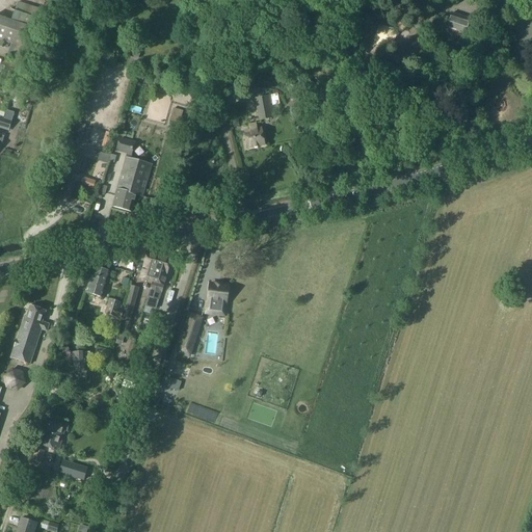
[(331,0),(331,3),(334,4),(334,7),(339,8),(340,5),(343,6),(344,2),(351,3),(351,0),(331,0)]
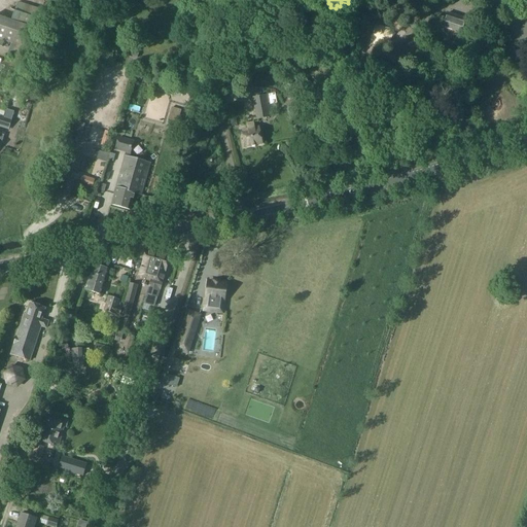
[(0,45),(2,46),(4,41),(24,48),(38,8),(19,2),(11,21),(0,15),(0,45)]
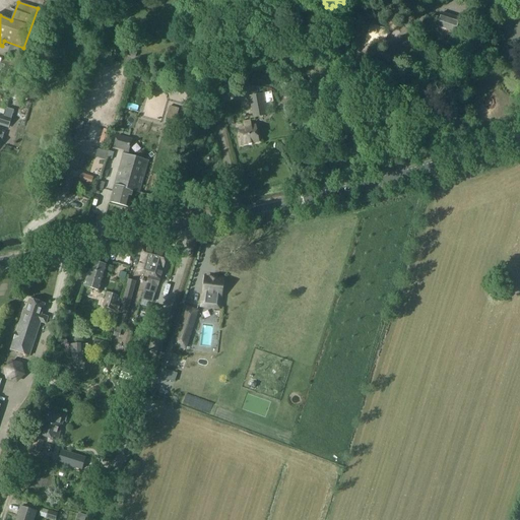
[(438,26),(456,33),(460,18),(442,12),(438,26)]
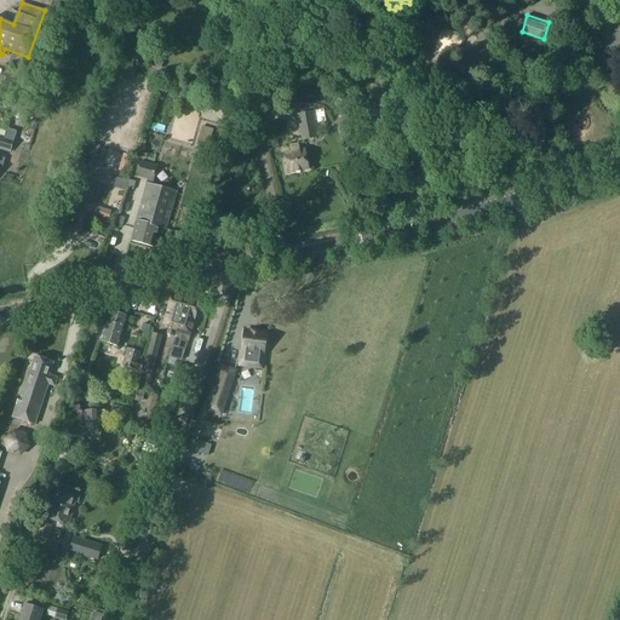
[(316,121),(315,112),(299,115),(304,139),(317,137),(315,122),(316,121)]
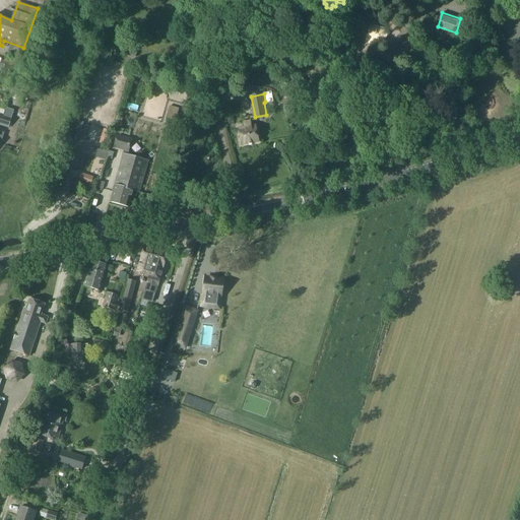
[(174,126),(179,109),(170,106),(165,124),(174,126)]
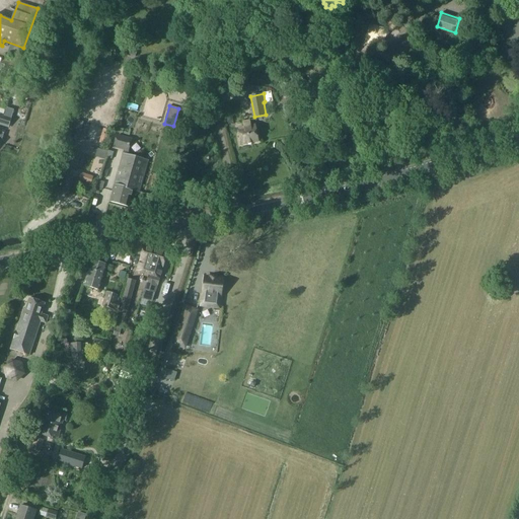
[(243,122),(244,127),(238,128),(241,145),(258,142),(255,125),(251,126),(250,121),(243,122)]
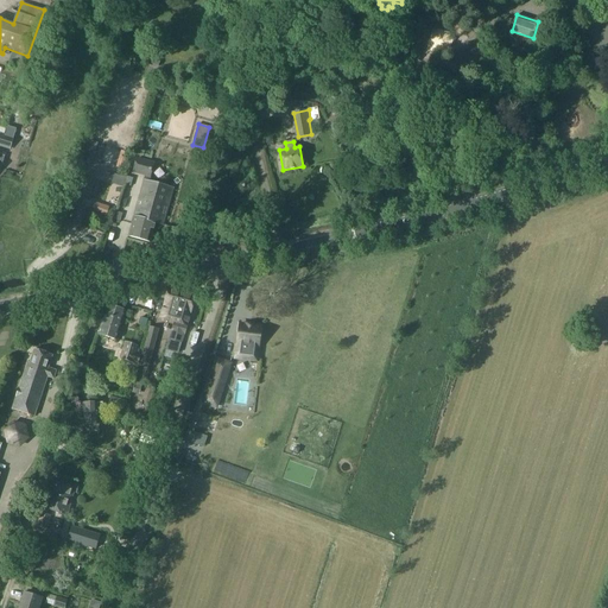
[(126,171),(131,154),(121,151),(116,168),(126,171)]
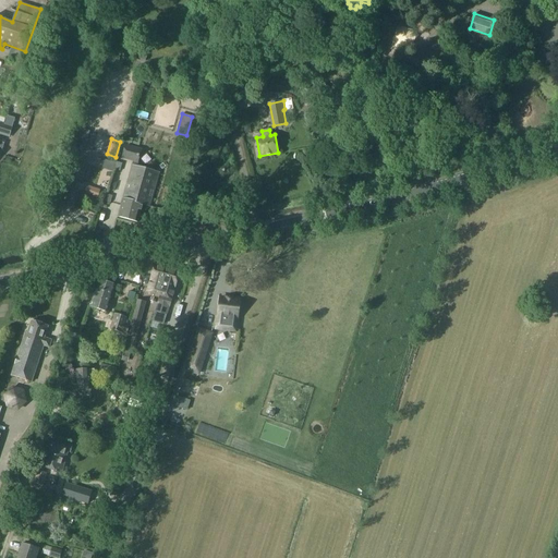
[(121,206),(122,206),(119,217),(138,222),(143,205),(149,207),(159,172),(138,167),(143,148),(126,144),(122,159),(133,161),(132,165),(123,198),(121,206)]
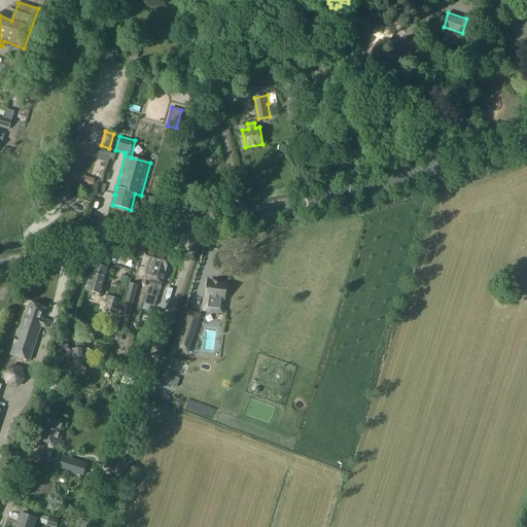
[(81,175),(80,179),(78,182),(93,186),(95,180),(81,175)]
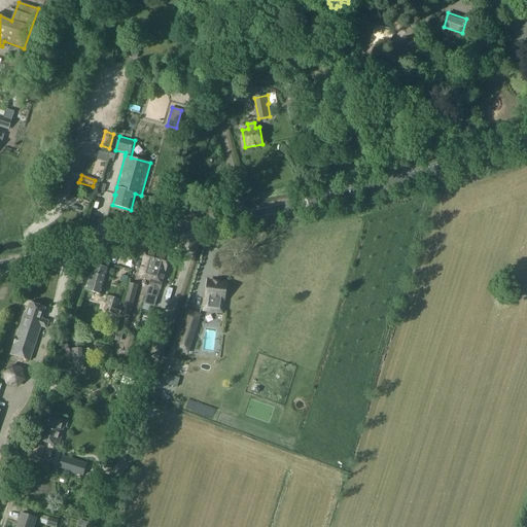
[(141,269),(140,275),(151,278),(159,253),(147,250),(141,269)]
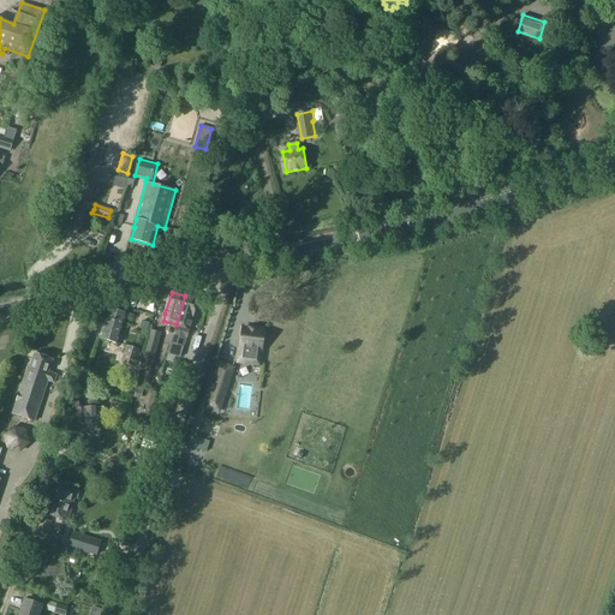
[(177,324),(168,352),(168,354),(167,362),(178,364),(179,358),(180,358),(186,338),(190,328),(187,328),(190,321),(191,321),(198,299),(185,296),(177,324)]
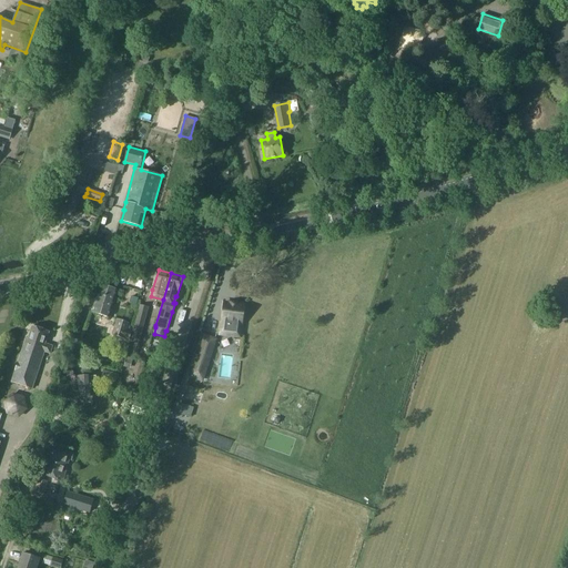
[(118,291),(100,285),(92,313),(109,318),(118,291)]
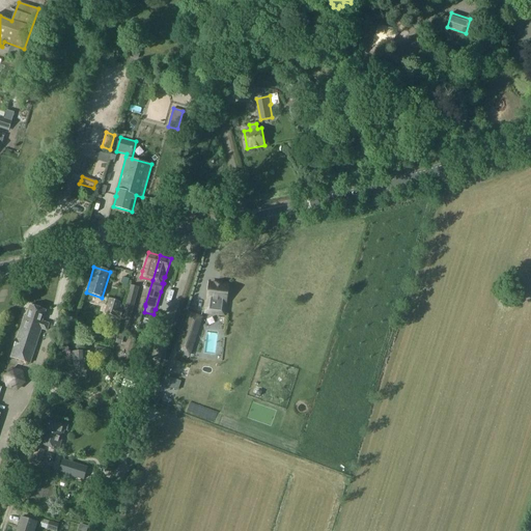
[(207,300),(206,307),(225,309),(228,285),(210,283),(207,300)]
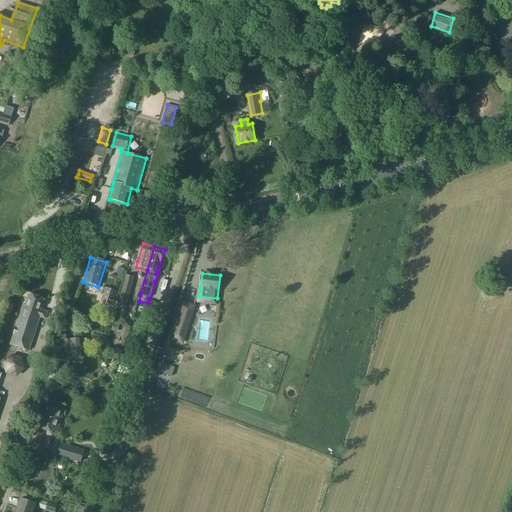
[(118,305),(119,305),(118,308),(125,310),(126,307),(127,307),(134,277),(126,275),(118,305)]
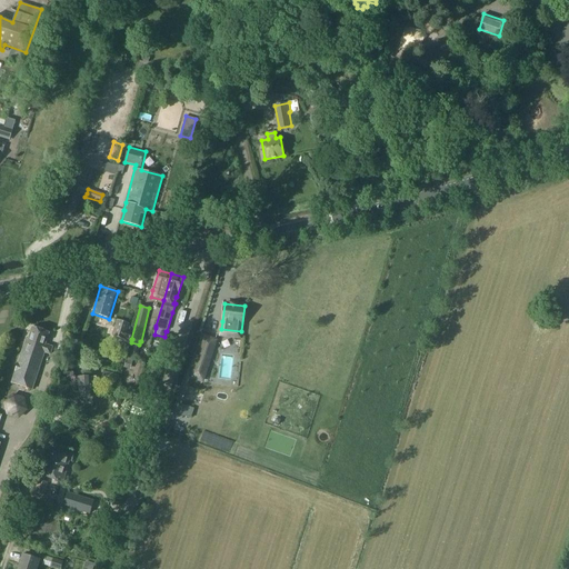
[(127,330),(129,323),(118,320),(113,335),(130,340),(132,332),(127,330)]
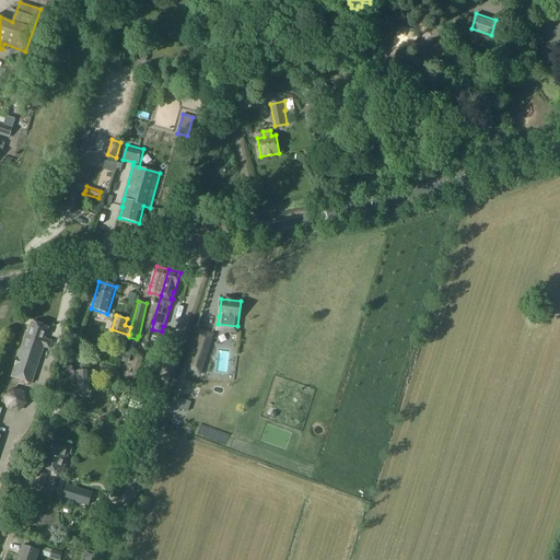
[(26,337),(25,336),(11,377),(32,384),(44,347),(49,349),(53,341),(45,339),(48,327),(32,322),(26,337)]
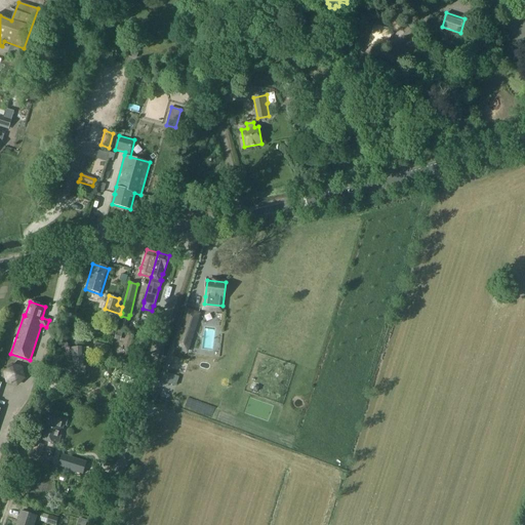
[(188,310),(175,349),(187,353),(199,314),(188,310)]
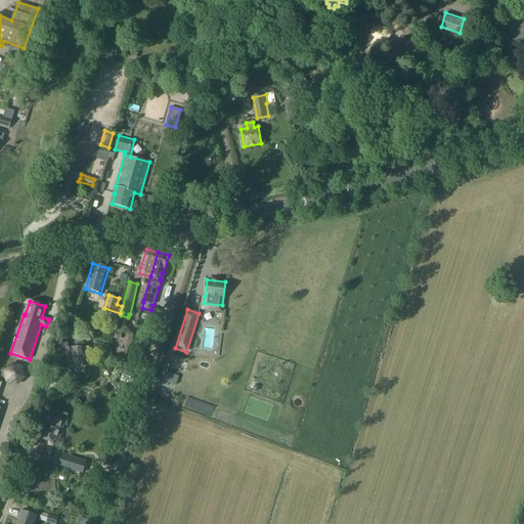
[(117,330),(115,339),(121,341),(123,331),(117,330)]
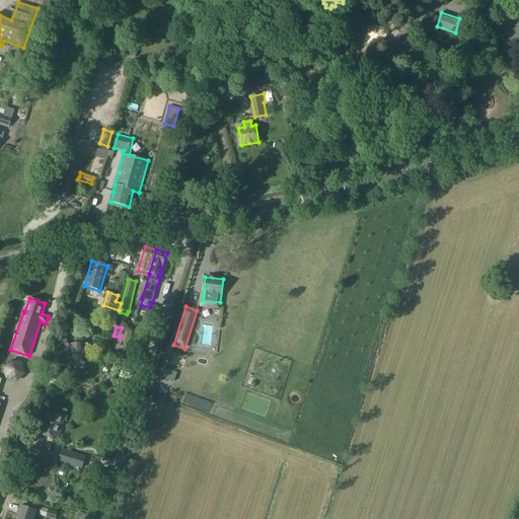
[(95,338),(92,346),(106,350),(109,342),(95,338)]
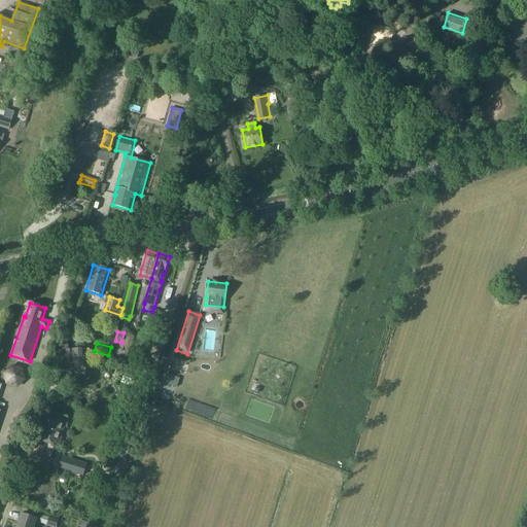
[(73,369),(74,369),(75,378),(86,377),(85,367),(84,357),(84,349),(84,348),(72,349),(73,369)]
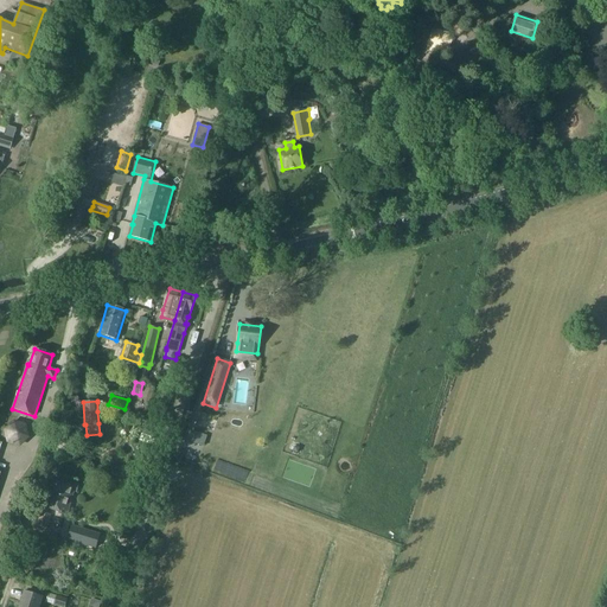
[(14,421),(5,429),(8,442),(20,446),(30,438),(26,425),(14,421)]
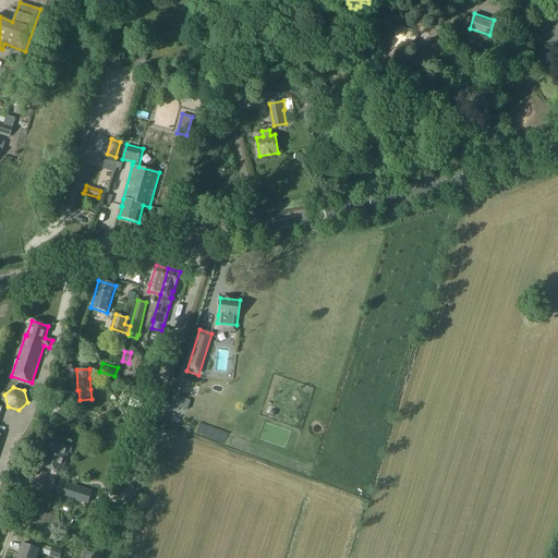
[(62,447),(48,443),(45,452),(67,458),(68,452),(71,452),(72,447),(63,444),(62,447)]
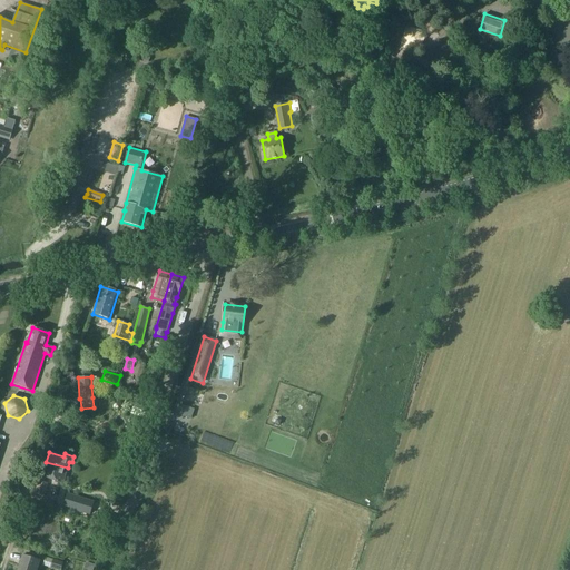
[(41,477),(64,483),(68,468),(46,462),(41,477)]
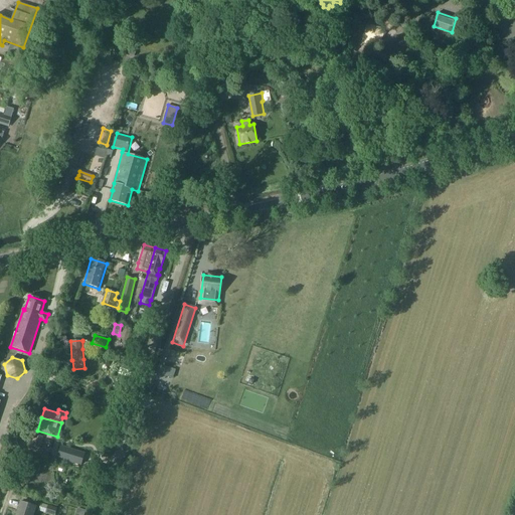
[(43,437),(35,434),(31,446),(40,449),(43,437)]
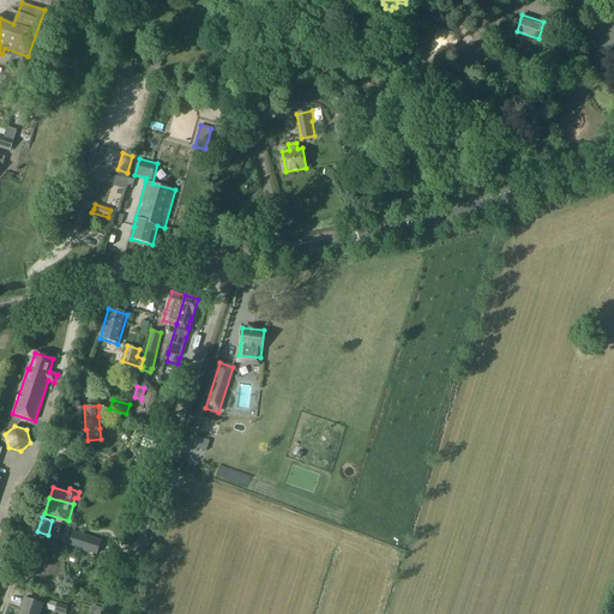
[(73,531),(72,535),(71,540),(86,545),(89,536),(73,531)]
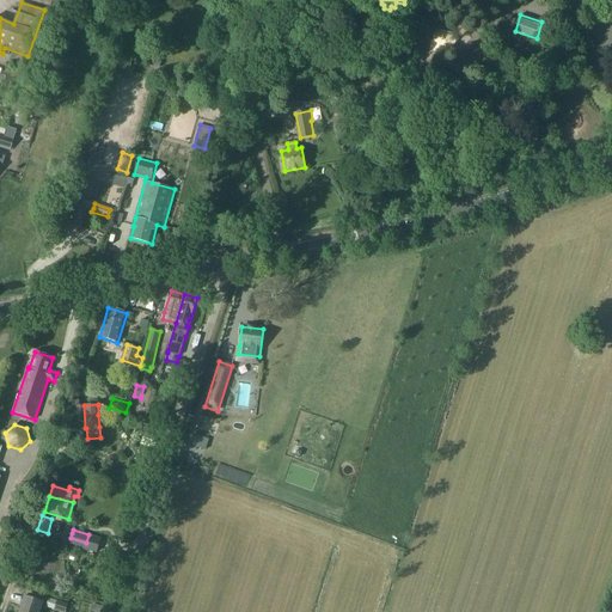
[(40,611),(43,603),(25,597),(19,611),(40,611)]
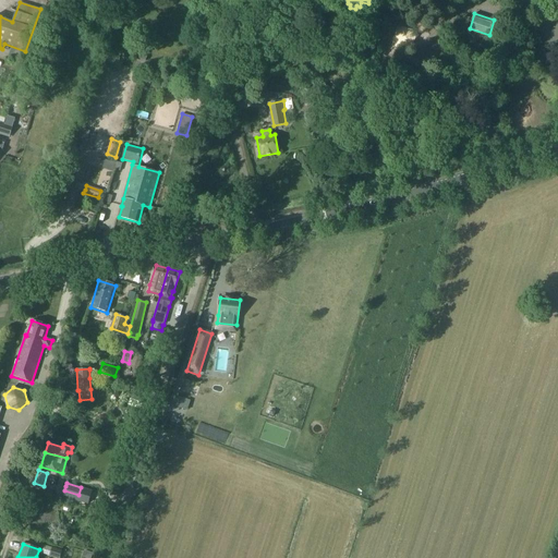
[(43,554),(56,557),(59,557),(62,550),(45,545),(43,554)]
